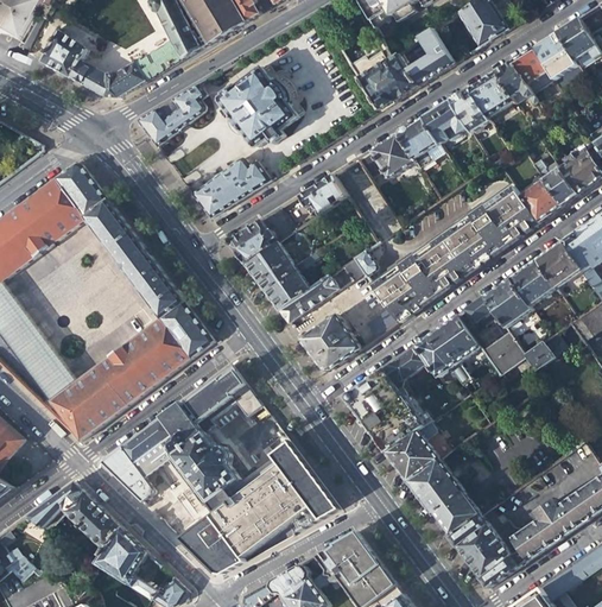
[(0,23),(12,0),(0,0),(0,23)]
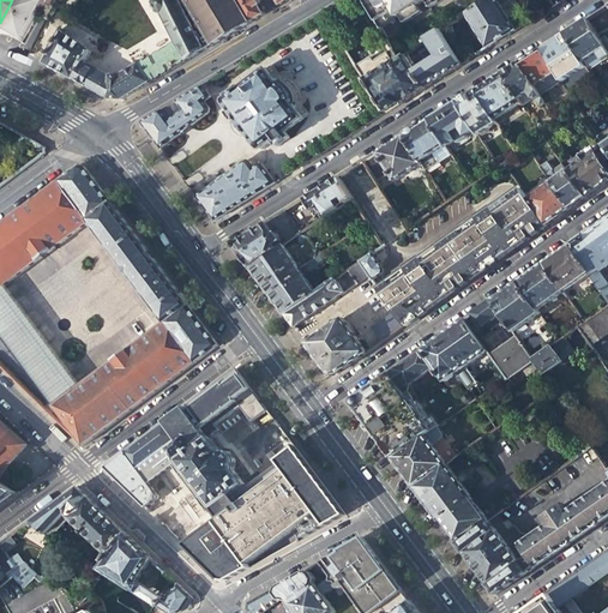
[(169,41),(182,60),(208,46),(185,6),(179,10),(174,0),(149,0),(156,13),(169,41)]
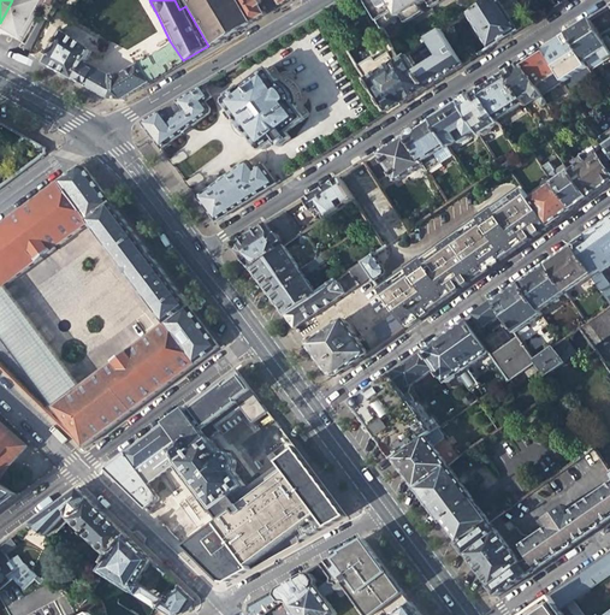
[(181,0),(185,6),(208,46),(259,15),(249,0),(181,0)]
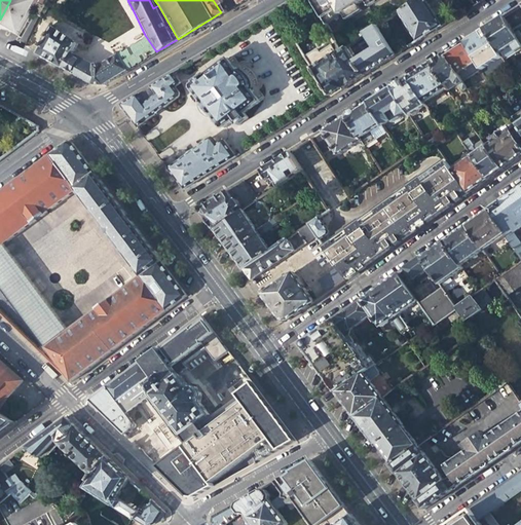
[(306,0),(318,20),(332,10),(335,14),(337,12),(352,3),(359,0),(306,0)]
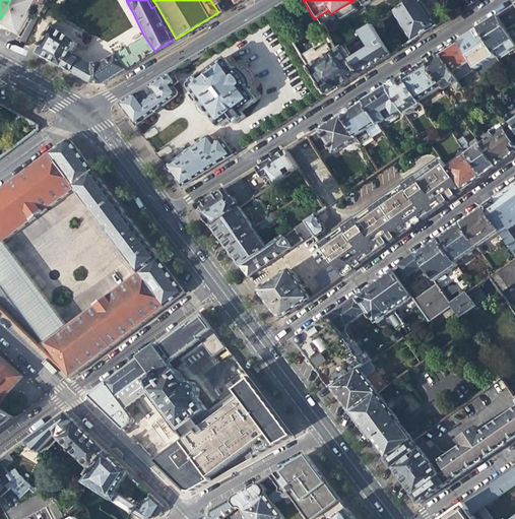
[(408,40),(432,25),(426,14),(415,0),(408,0),(390,12),(403,33),(408,40)]
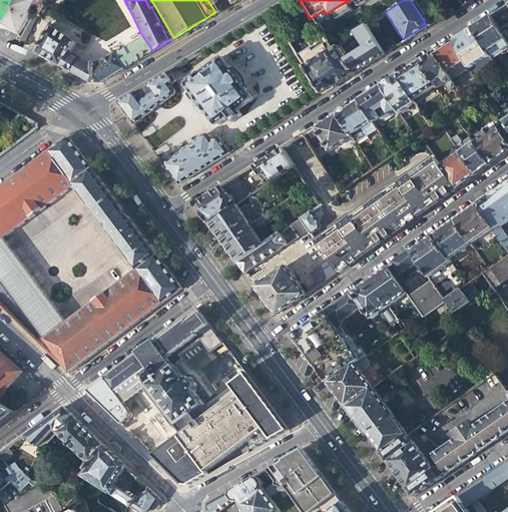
[(344,3),(329,12),(333,19),(348,10),(344,3)]
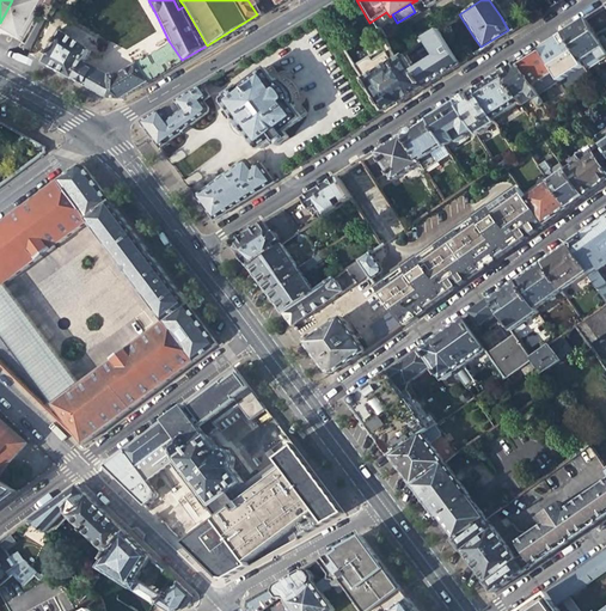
[(593,35),(605,25),(605,12),(603,6),(594,11),(575,23),(558,34),(577,62),(592,54),(597,61),(605,55),(599,46),(603,42),(598,36),(594,38),(593,35)]
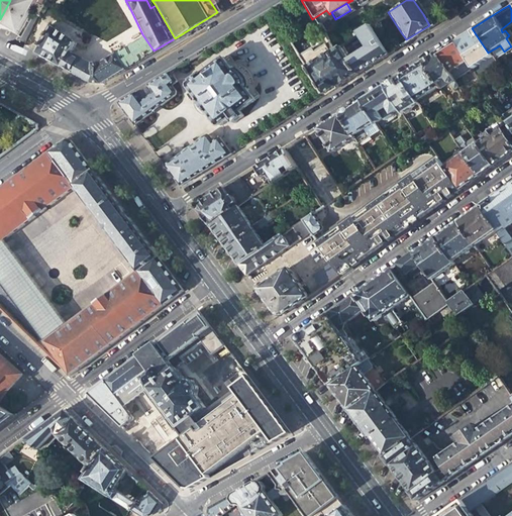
[(316,25),(329,14),(326,10),(312,19),(314,21),(316,25)]
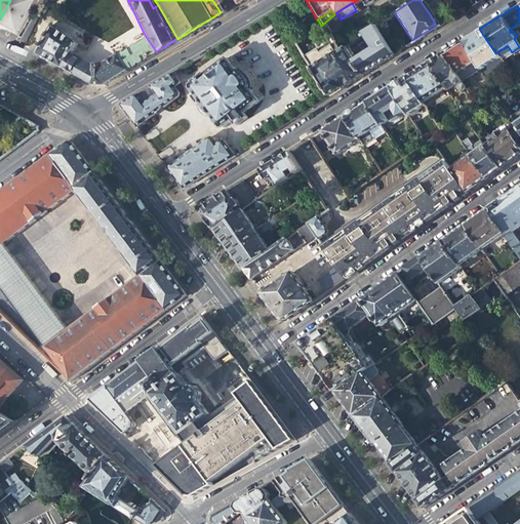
[(434,11),(430,14),(436,26),(437,25),(438,18),(434,11)]
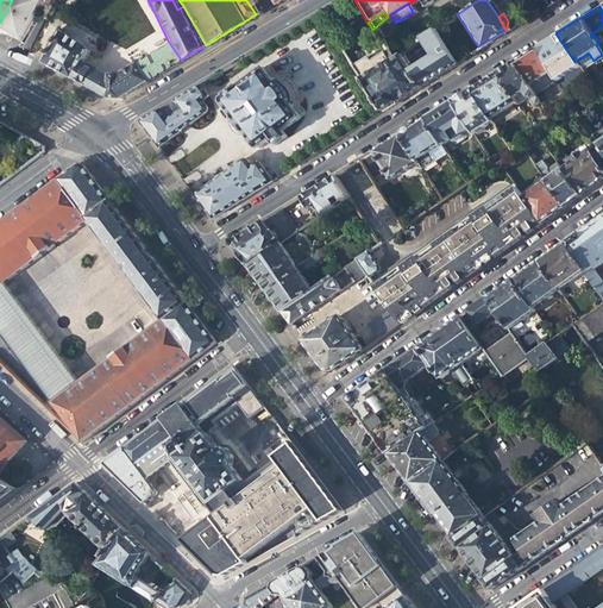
[(429,55),(407,70),(416,86),(451,64),(431,31),(419,39),(429,55)]
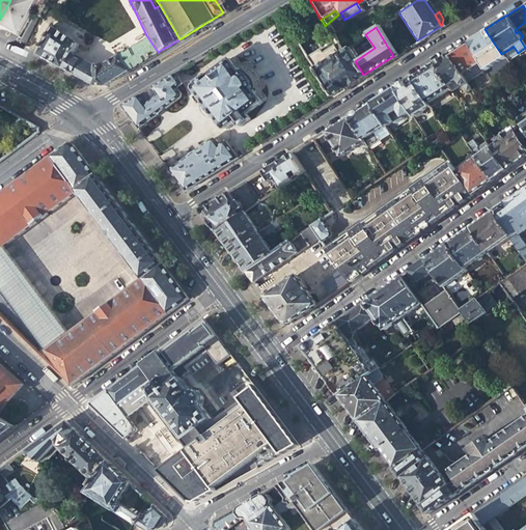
[(50,64),(59,70),(68,54),(80,36),(81,35),(66,28),(61,29),(58,34),(48,29),(32,55),(37,57),(50,64)]
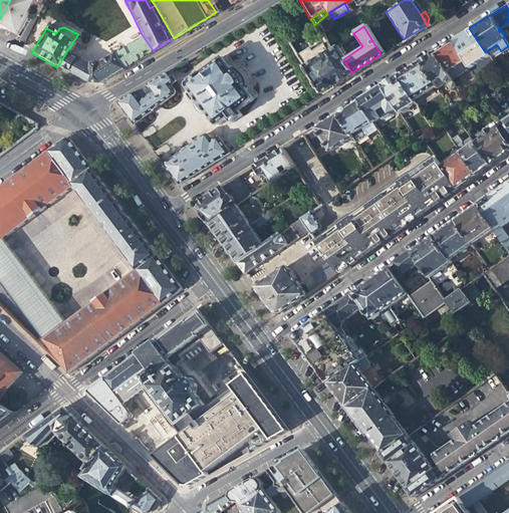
[(490,58),(485,52),(469,28),(465,31),(459,35),(448,41),(466,69),(468,73),(490,58)]
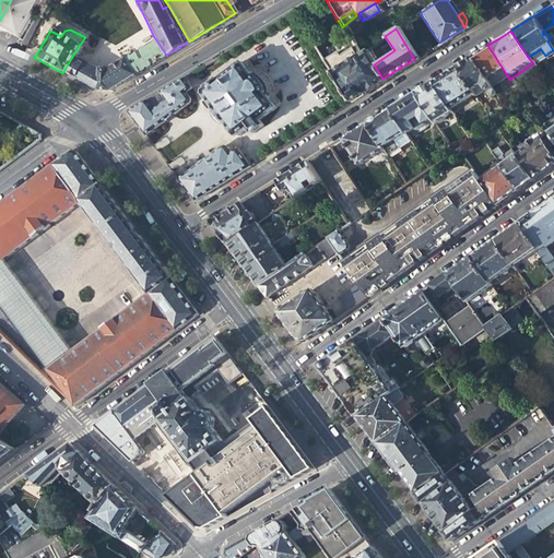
[(95,68),(77,58),(72,57),(62,73),(94,91),(102,91),(107,90),(146,67),(166,55),(154,37),(106,68),(95,68)]
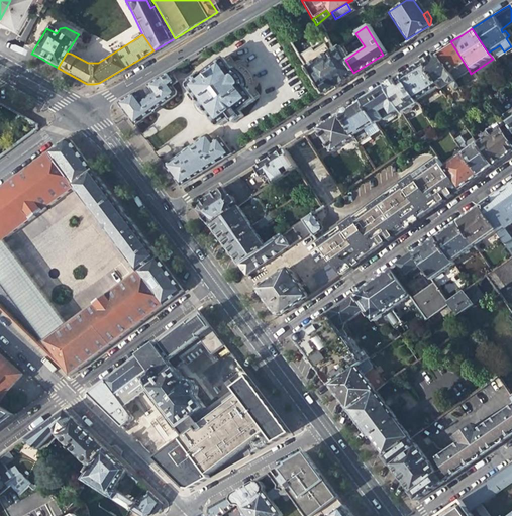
[(81,37),(78,35),(67,53),(71,54),(74,48),(81,37)]
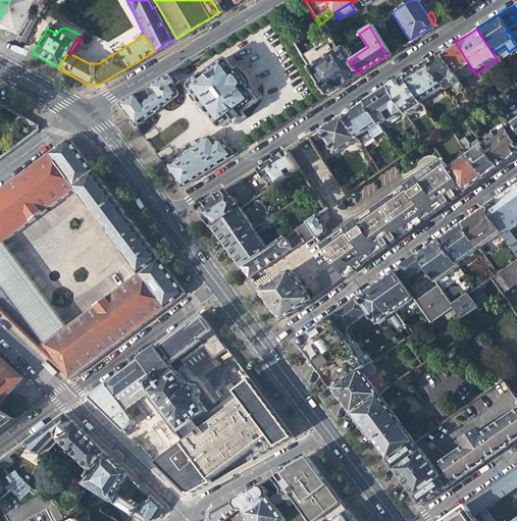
[(329,42),(313,51),(318,60),(306,67),(322,96),(357,73),(349,60),(341,47),(334,50),(329,42)]
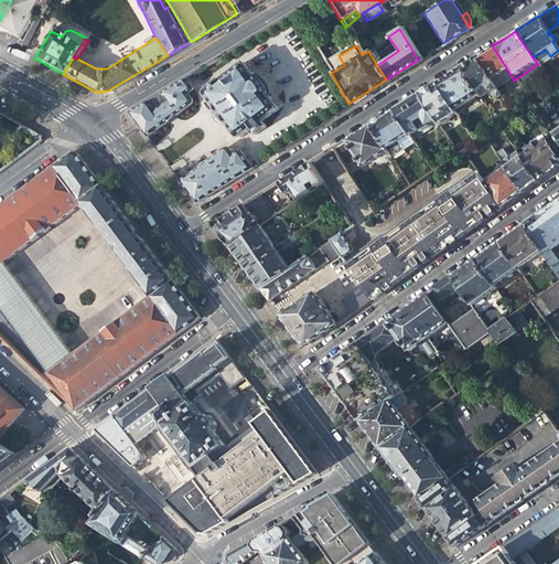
[(512,76),(492,45),(482,52),(472,57),(486,78),(491,86),(493,88),(512,76)]
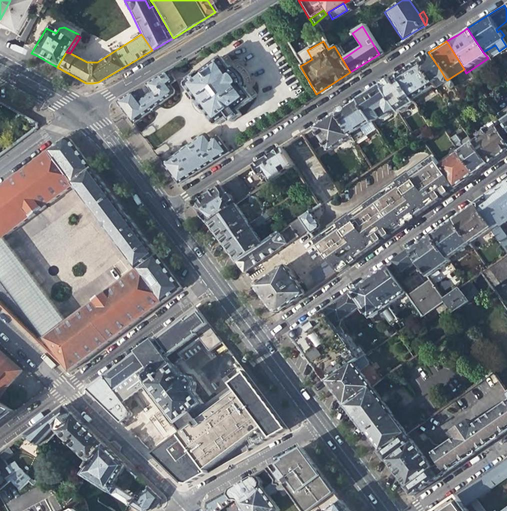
[(488,58),(499,51),(495,45),(483,52),(488,58)]
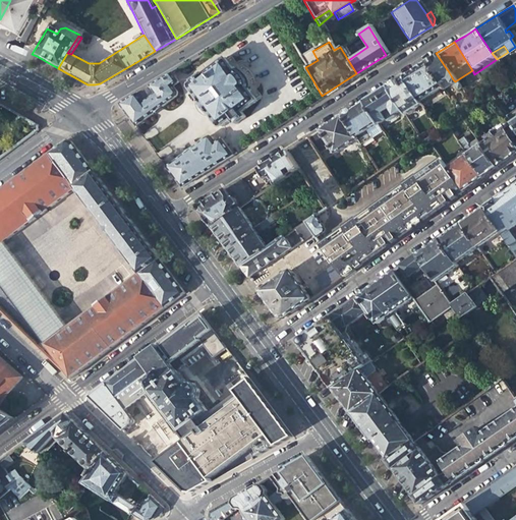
[(298,56),(305,67),(318,60),(312,51),(308,50),(298,56)]
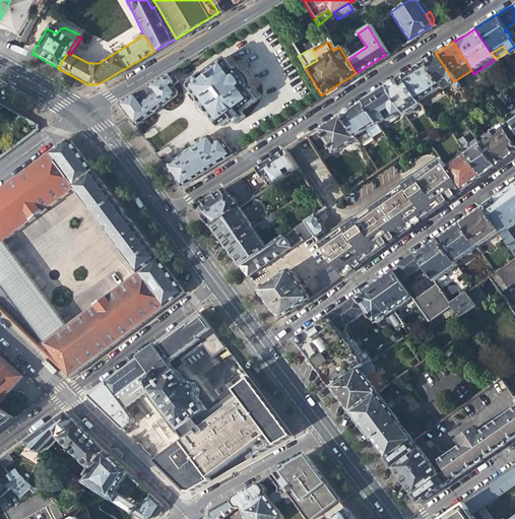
[(454,81),(452,79),(448,72),(435,53),(429,58),(422,62),(435,83),(443,78),(447,84),(449,83),(454,90),(458,88),(454,81)]
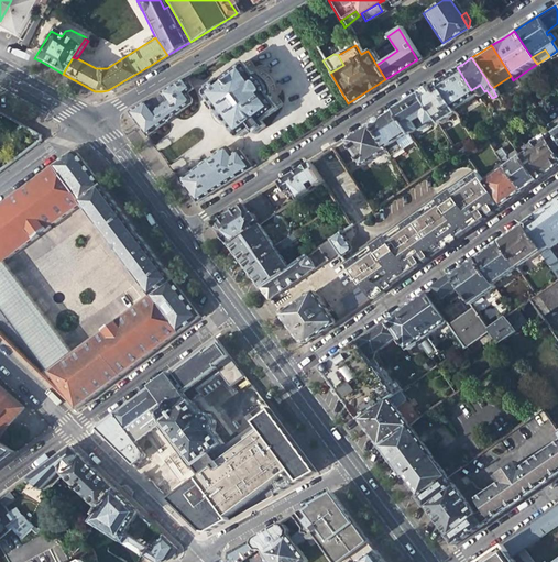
[(238,63),(214,81),(212,80),(203,87),(204,89),(199,92),(233,139),(245,129),(250,134),(261,125),(258,120),(273,109),(264,96),(263,92),(262,88),(258,81),(255,80),(252,77),(249,76),(238,63)]
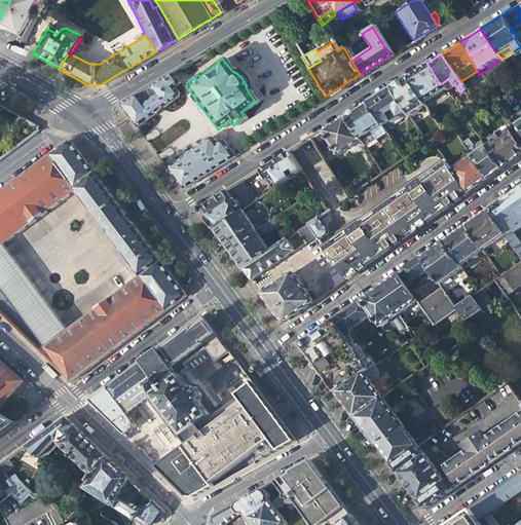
[(420,102),(442,87),(440,84),(426,63),(413,71),(404,77),(420,102)]
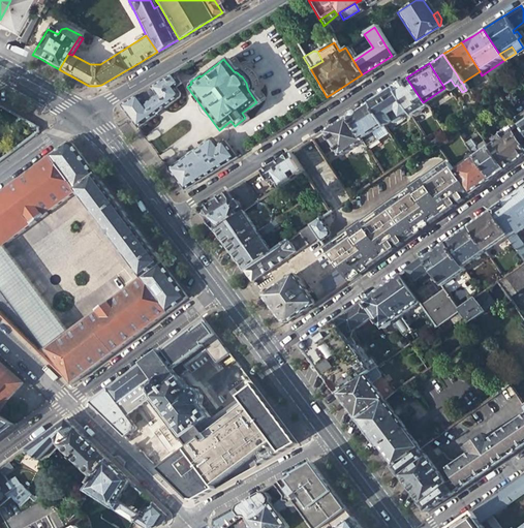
[(177,83),(170,73),(117,104),(117,105),(132,127),(177,95),(172,87),(177,83)]
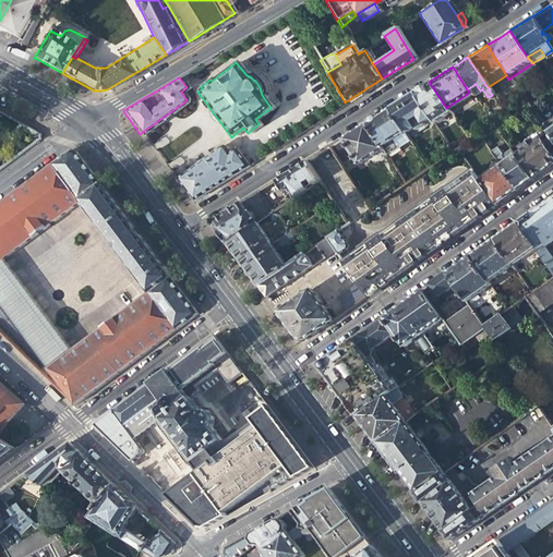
[(448,111),(446,108),(429,82),(420,87),(411,93),(427,117),(431,122),(448,111)]
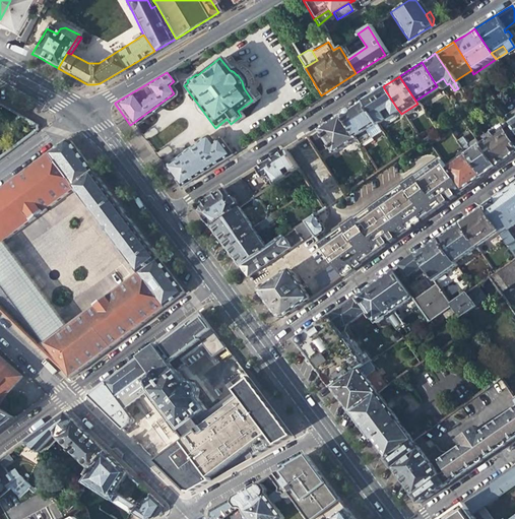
[(439,89),(447,84),(443,78),(435,83),(437,86),(439,89)]
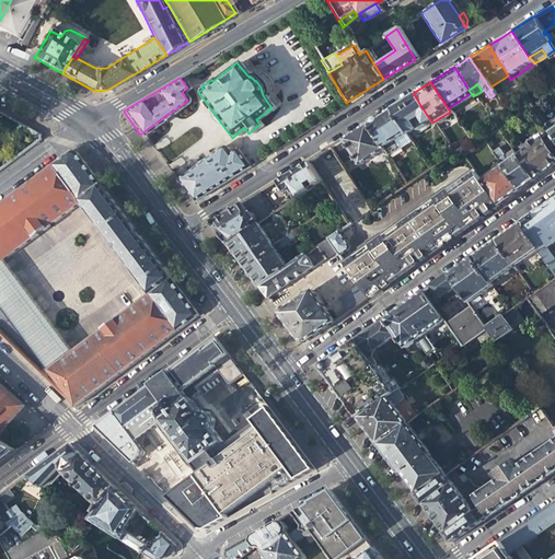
[(403,134),(411,128),(406,120),(415,115),(420,123),(428,117),(413,93),(400,102),(388,109),(402,132),(403,134)]
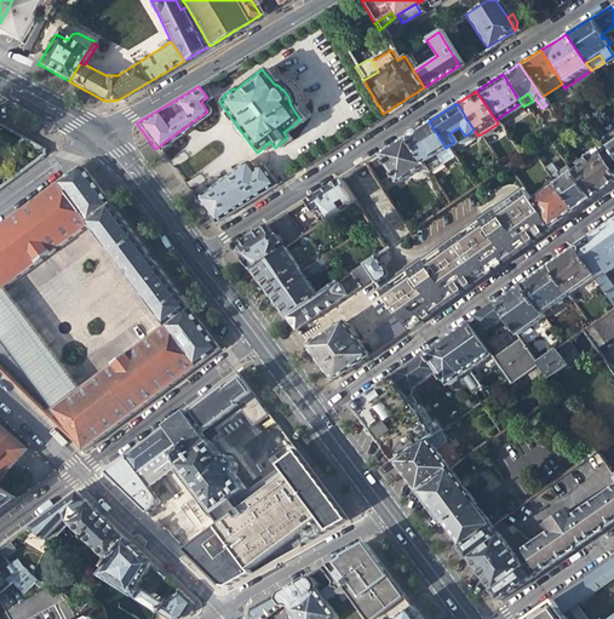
[(445,147),(429,121),(418,127),(403,137),(420,162),(445,147)]
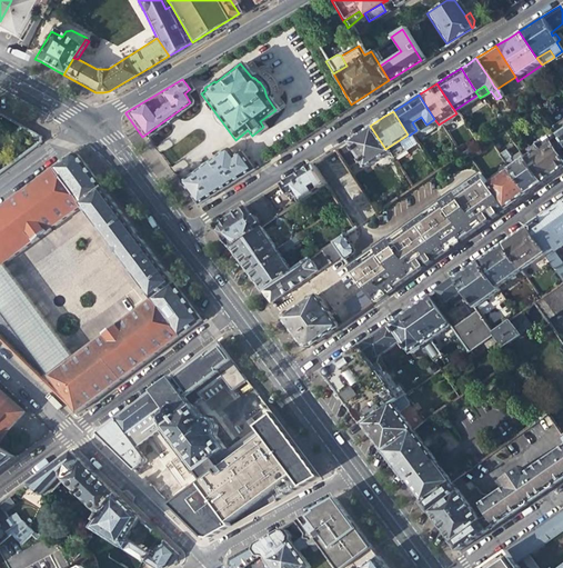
[(428,127),(426,125),(421,117),(412,122),(416,130),(419,132),(428,127)]
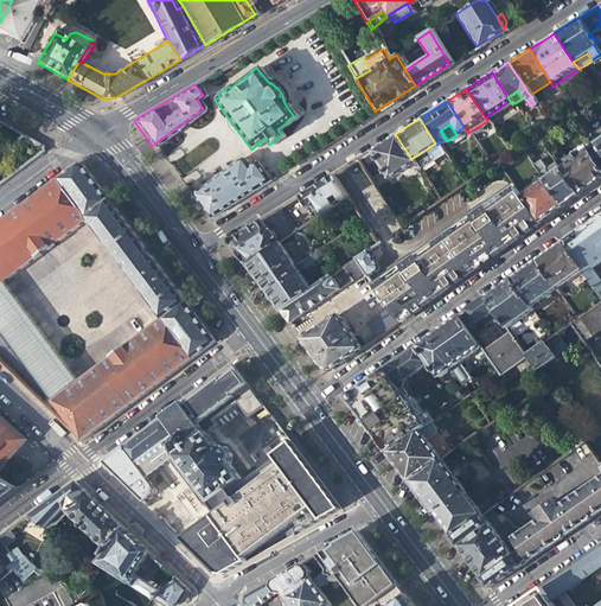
[(600,125),(586,135),(590,144),(600,159),(600,125)]
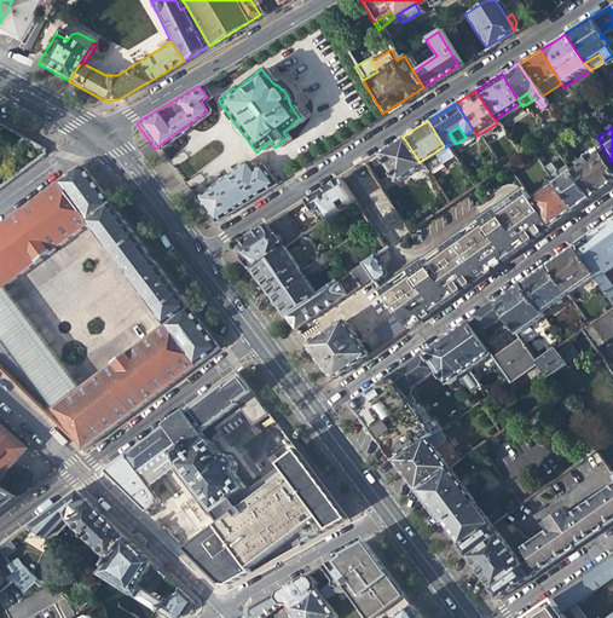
[(393,183),(421,165),(420,162),(403,137),(388,145),(362,163),(374,183),(387,174),(393,183)]
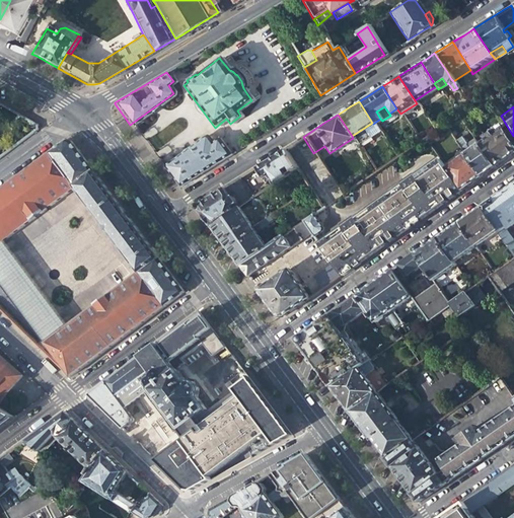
[(377,130),(373,124),(372,123),(352,136),(353,138),(356,144),(377,130)]
